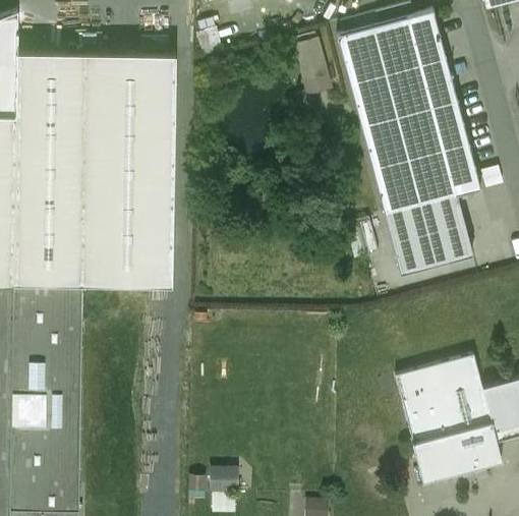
[(344,36),(338,38),(386,216),(458,196),(481,190),(434,12),(380,26),(344,36)]
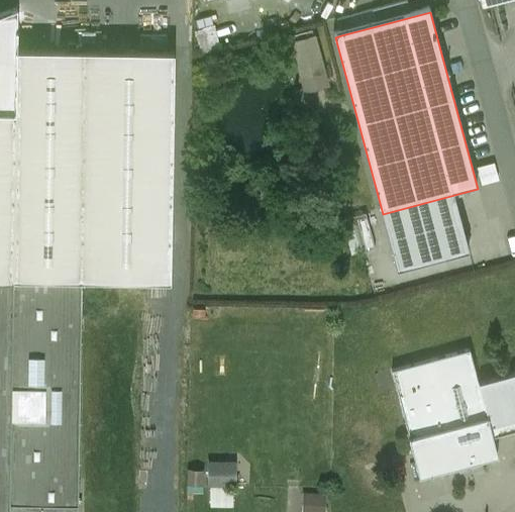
[(18,54),(19,13),(0,20),(0,117),(17,118),(18,54)]
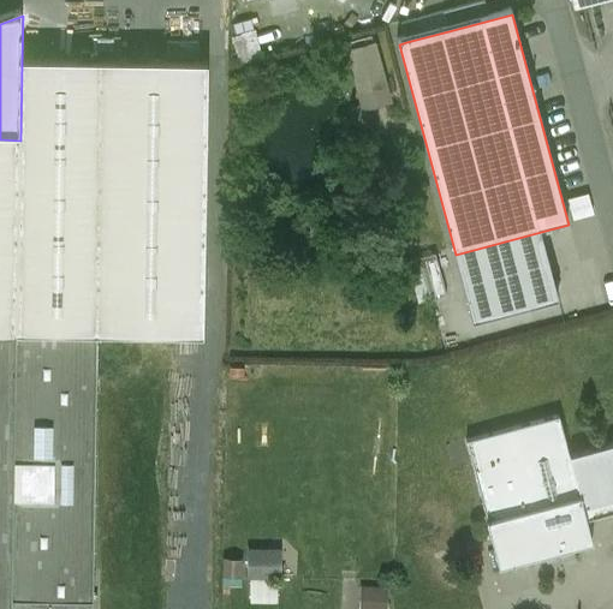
[(445,18),(403,29),(406,42),(448,31),(445,18)]
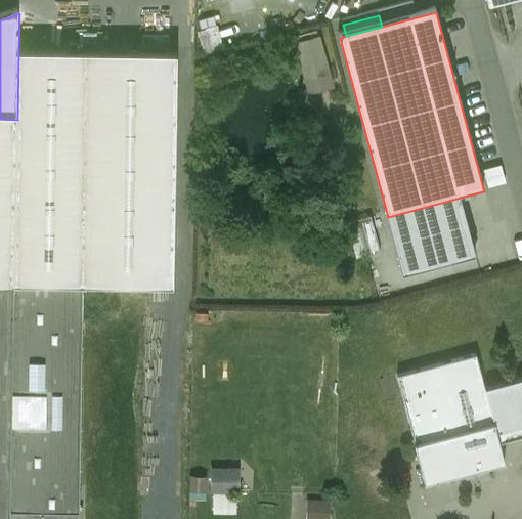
[(201,25),(210,55),(227,49),(218,19),(201,25)]
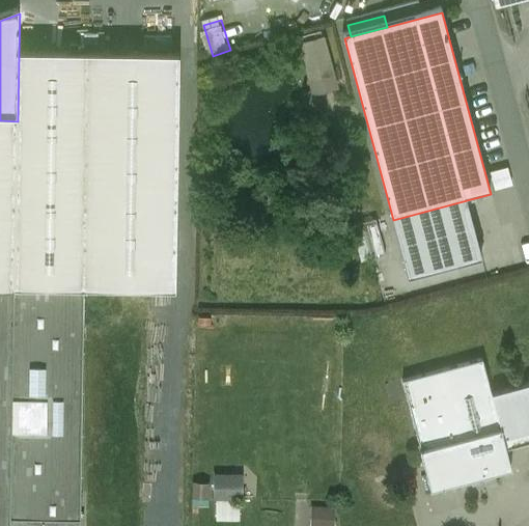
[(340,92),(326,40),(299,48),(313,100),(340,92)]
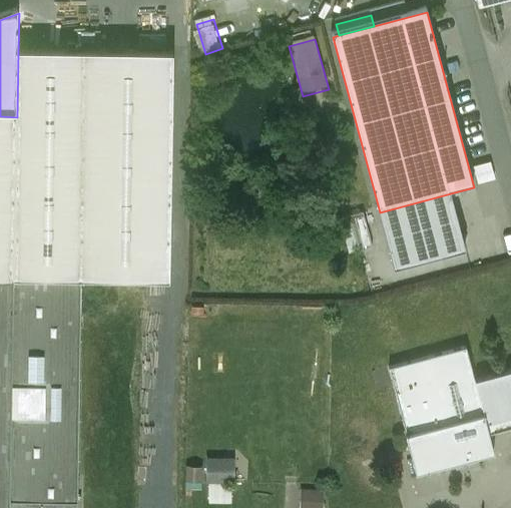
[(17,117),(0,116),(0,280),(82,282),(170,284),(173,55),(18,53),(17,117)]
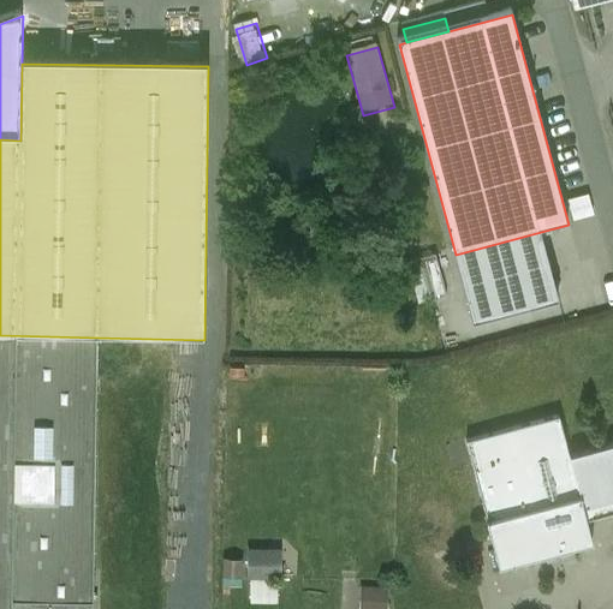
[(541,232),(456,255),(474,324),(560,302),(541,232)]
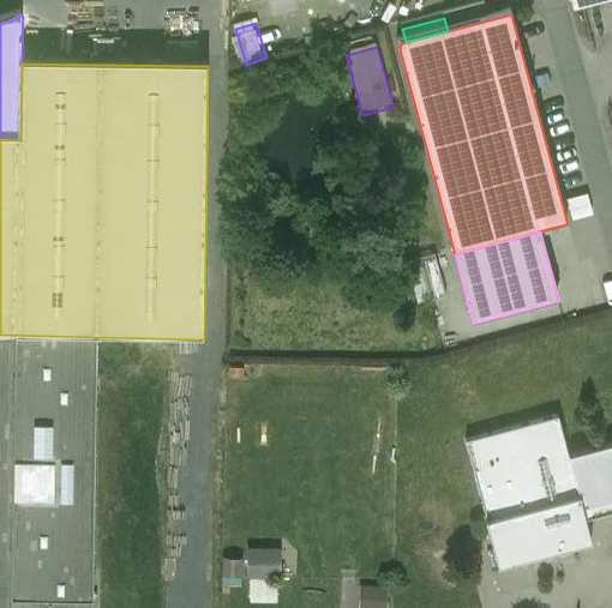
[(437,260),(411,268),(420,306),(448,299),(437,260)]
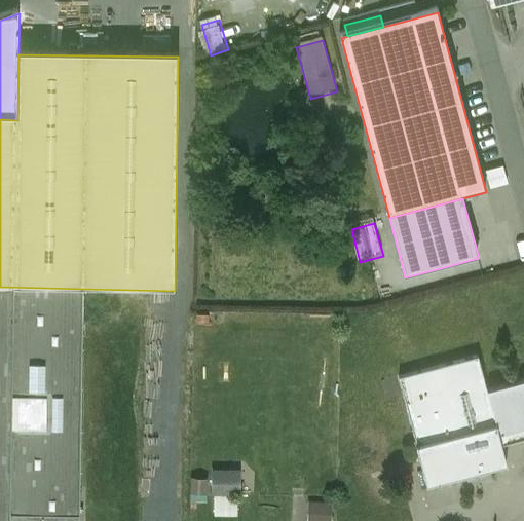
[(80,520),(84,289),(0,287),(0,520),(80,520)]
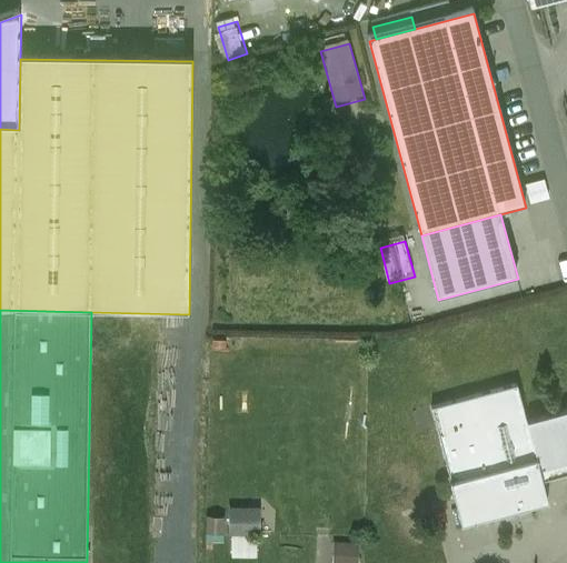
[(518,390),(433,412),(453,485),(451,485),(463,529),(506,516),(507,523),(507,524),(521,521),(520,520),(518,513),(549,505),(528,425),(518,390)]
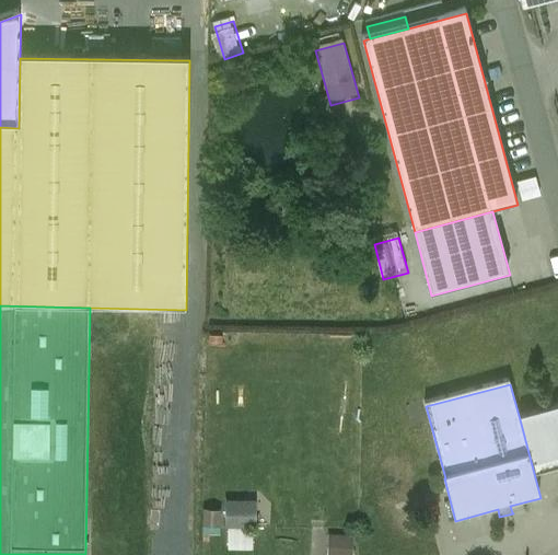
[(557,409),(520,419),(535,476),(557,470),(557,409)]
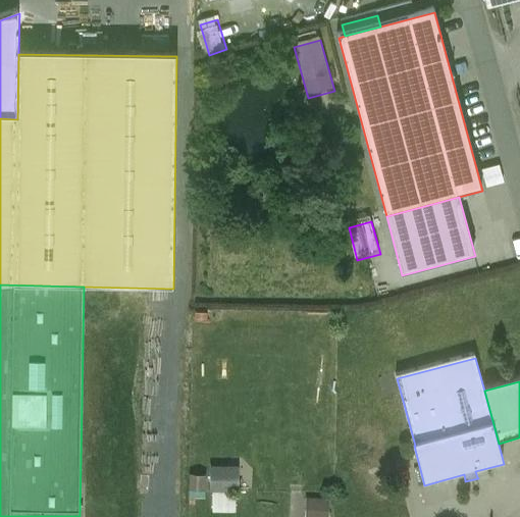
[(214,515),(242,515),(243,469),(215,469),(214,515)]
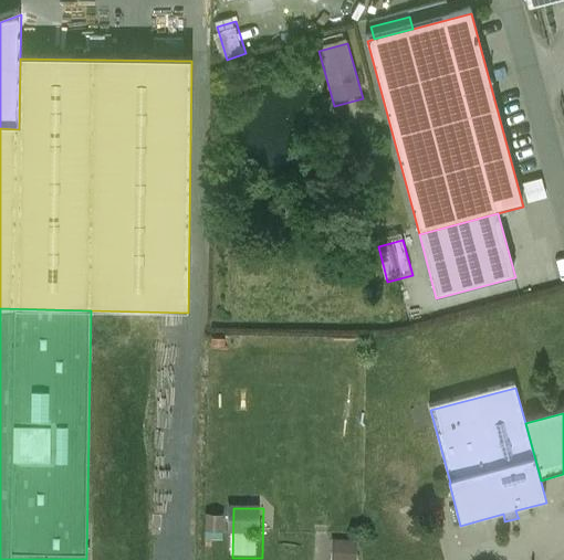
[(362,559),(363,543),(337,542),(336,559),(362,559)]
